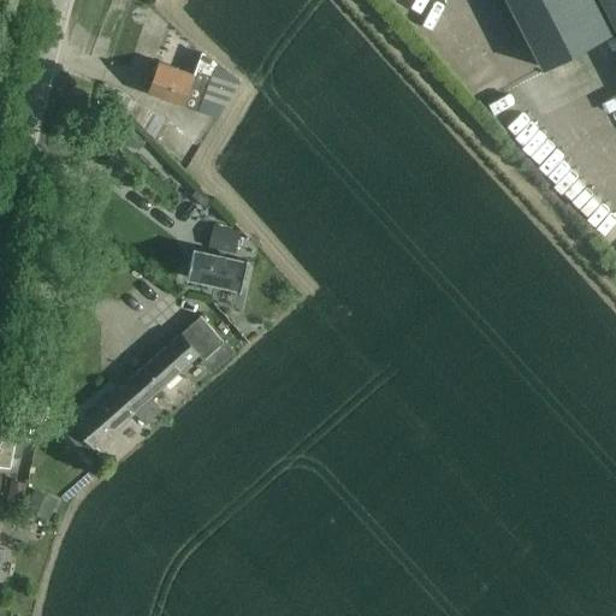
[(507,0),(542,69),(615,30),(615,29),(600,0),(507,0)]
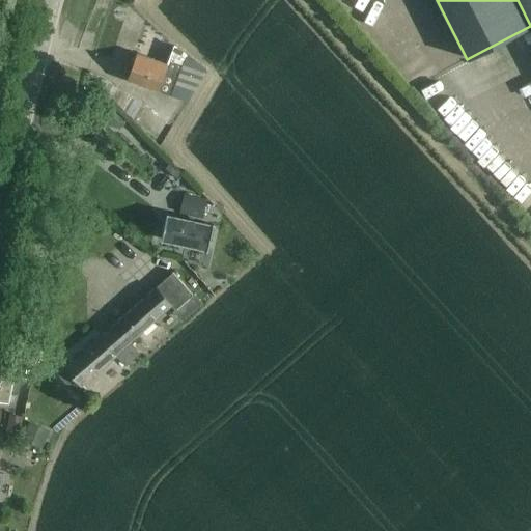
[(530,0),(518,0),(530,25),(530,0)]
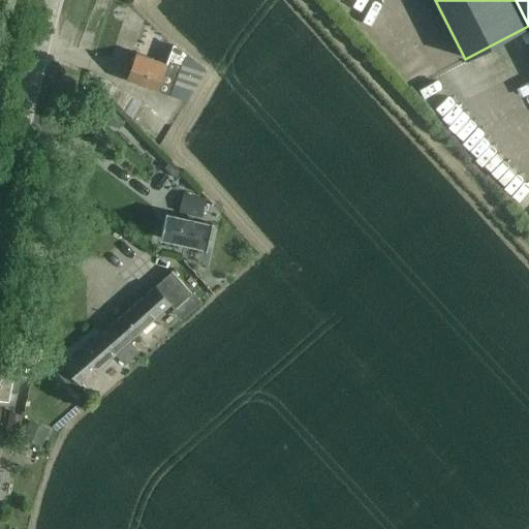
[(206,70),(174,45),(166,65),(135,54),(126,79),(187,101),(206,70)]
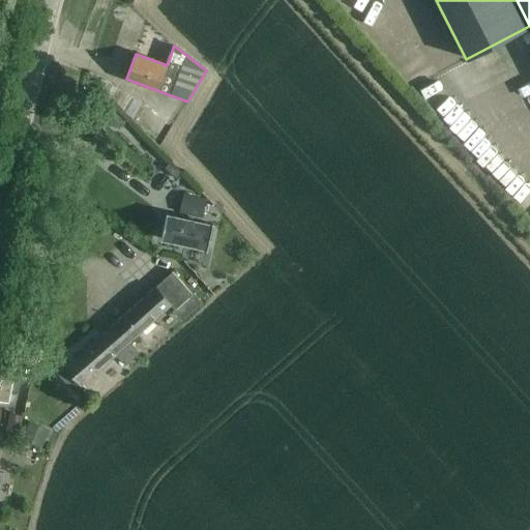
[(89,71),(82,88),(114,101),(135,122),(145,106),(141,102),(106,81),(89,71)]
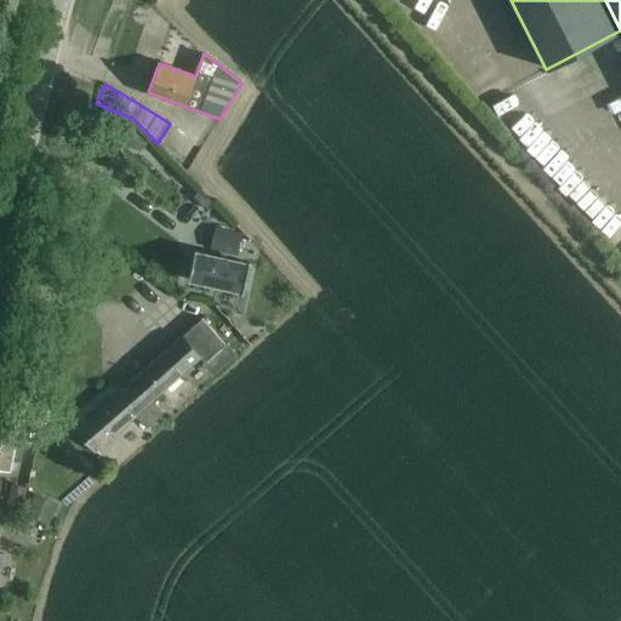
[(200,188),(194,194),(208,208),(214,201),(200,188)]
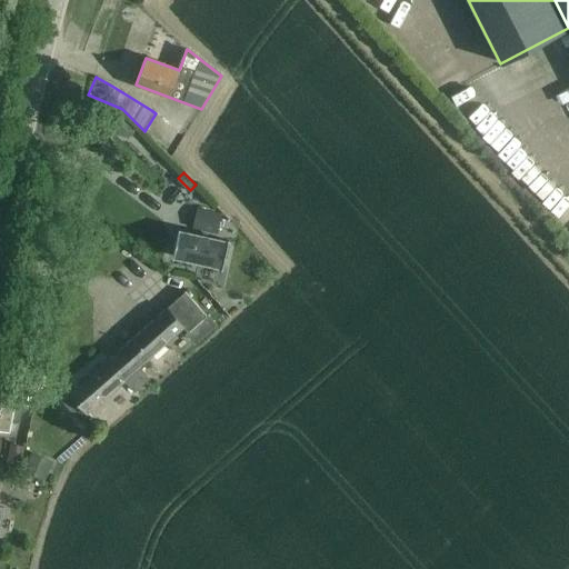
[(221,213),(197,208),(192,228),(217,233),(221,213)]
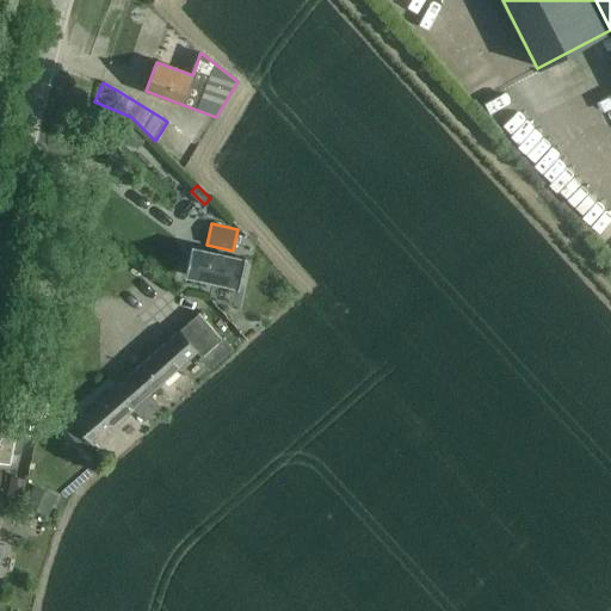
[(191,247),(185,275),(239,285),(240,281),(244,264),(245,258),(191,247)]
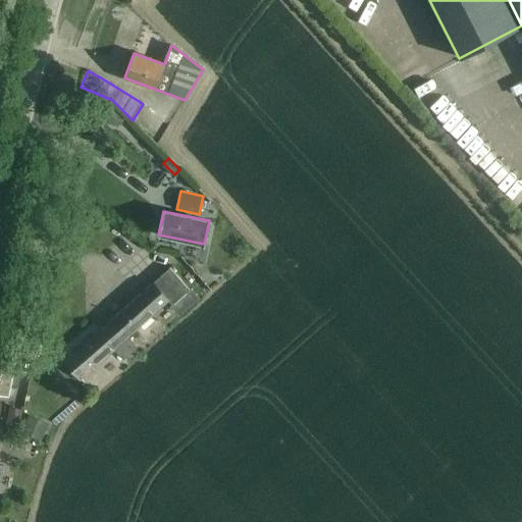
[(111,318),(127,336),(155,311),(168,301),(172,305),(159,316),(167,325),(198,298),(169,266),(111,318)]
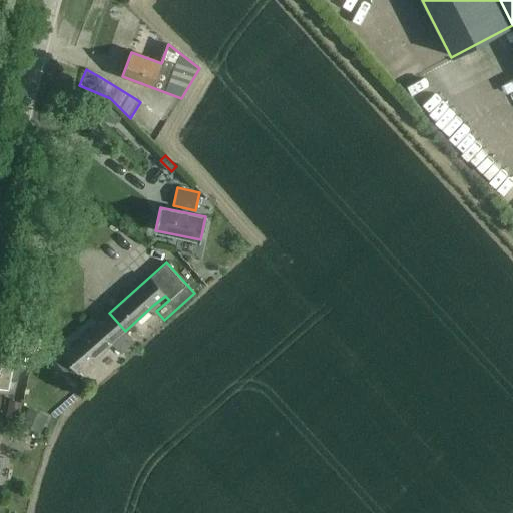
[(63,354),(56,361),(75,382),(82,376),(79,372),(111,343),(96,325),(63,354)]
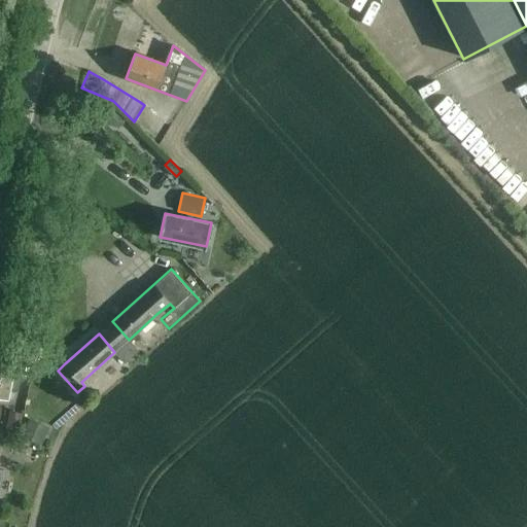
[(0,355),(0,395),(7,397),(9,386),(18,387),(19,387),(21,373),(12,371),(15,359),(0,355)]
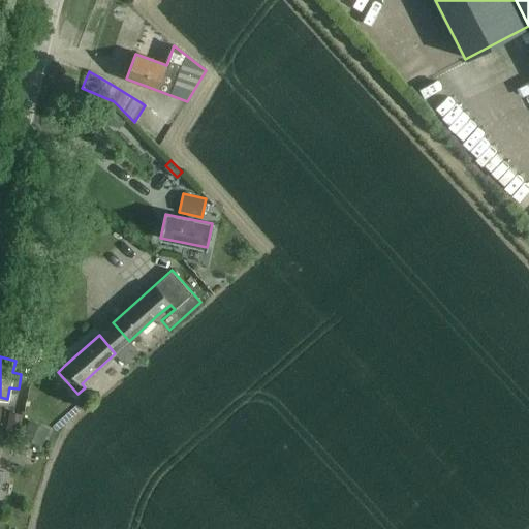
[(9,412),(5,433),(18,435),(19,432),(23,414),(22,414),(9,412)]
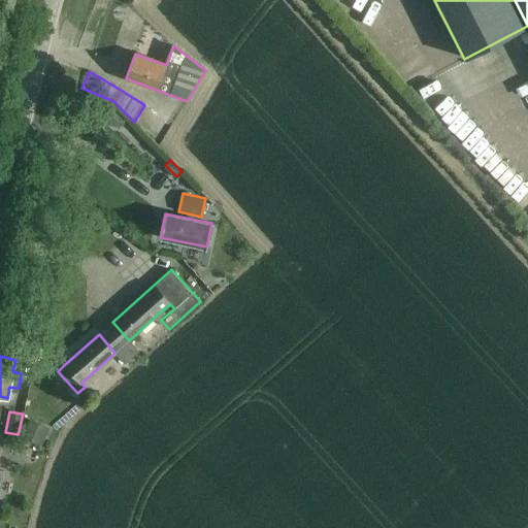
[(21,436),(40,447),(47,432),(50,428),(29,419),(22,433),(21,436)]
